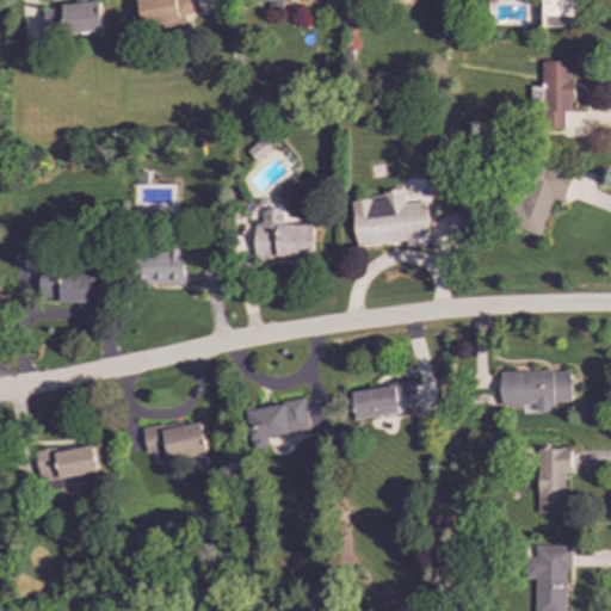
[(199,17),(197,0),(137,0),(141,24),(199,17)]
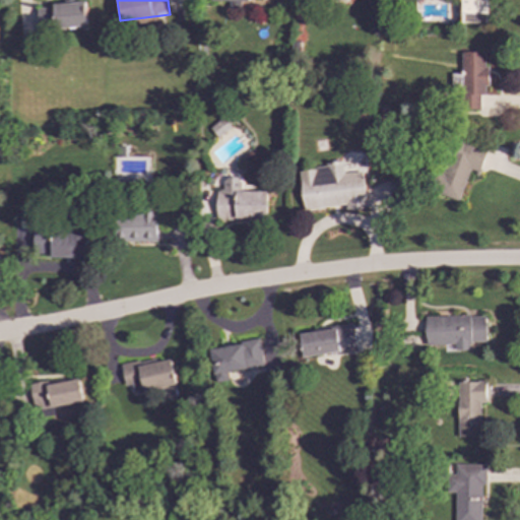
[(86,27),(85,3),(37,6),(38,30),(86,27)]
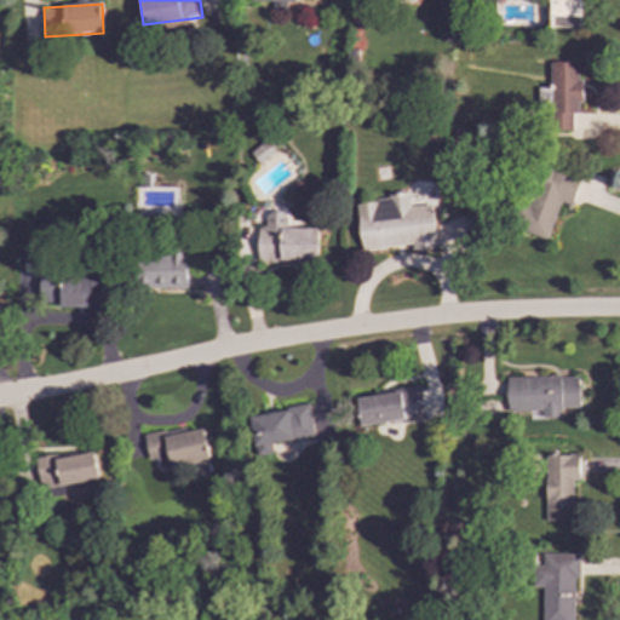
[(547,239),(560,204),(570,207),(581,178),(540,165),(518,229),(547,239)]
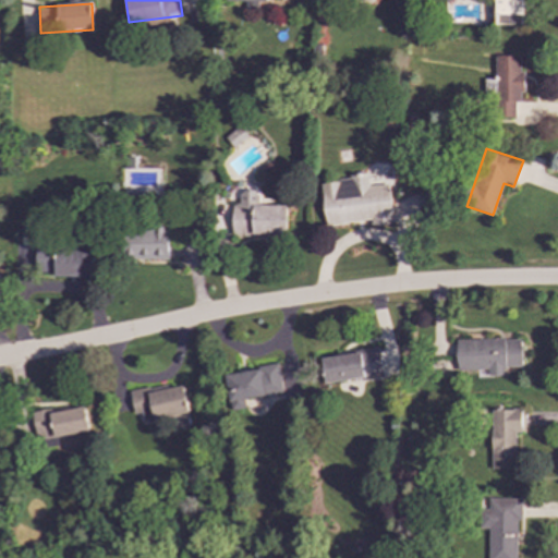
[(325,225),(371,221),(371,226),(392,223),(389,184),(368,185),(367,173),(350,174),(350,180),(322,182),(325,225)]
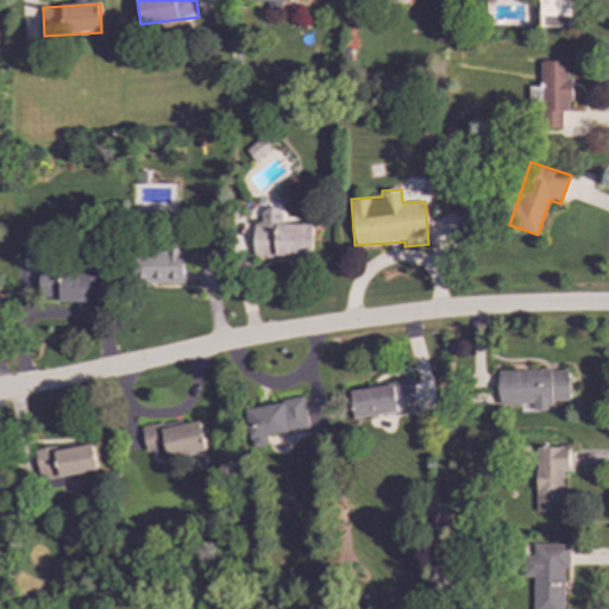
[(278,225),(278,208),(262,208),(262,223),(252,223),(252,256),(313,256),(313,224),(278,225)]
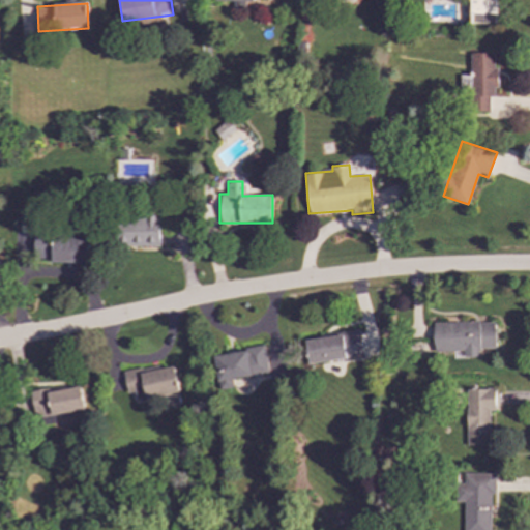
[(159,246),(160,216),(120,215),(120,245),(159,246)]
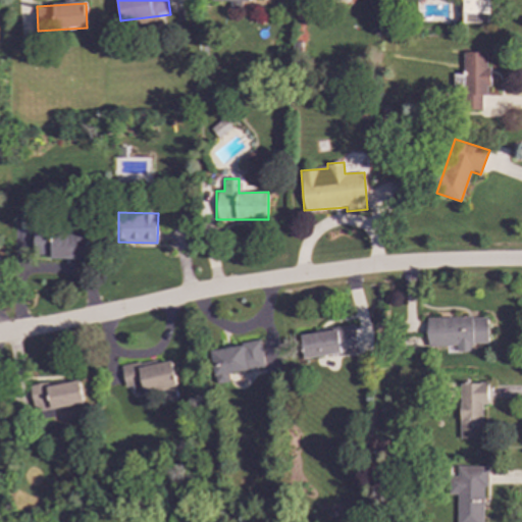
[(50,258),(86,260),(87,233),(34,231),(33,254),(50,255),(50,258)]
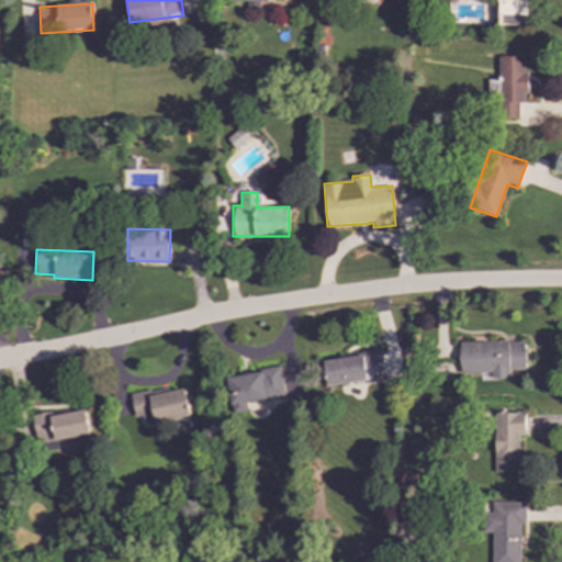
[(459,343),(460,373),(479,373),(480,380),(507,379),(506,370),(525,369),(524,340),(459,343)]
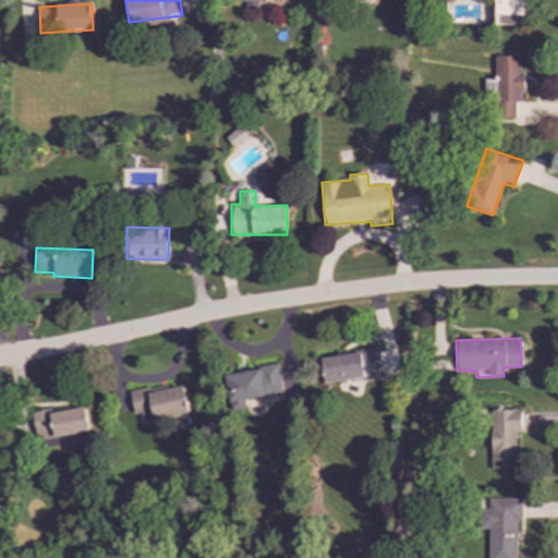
[(319,358),(323,384),(381,375),(378,349),(319,358)]
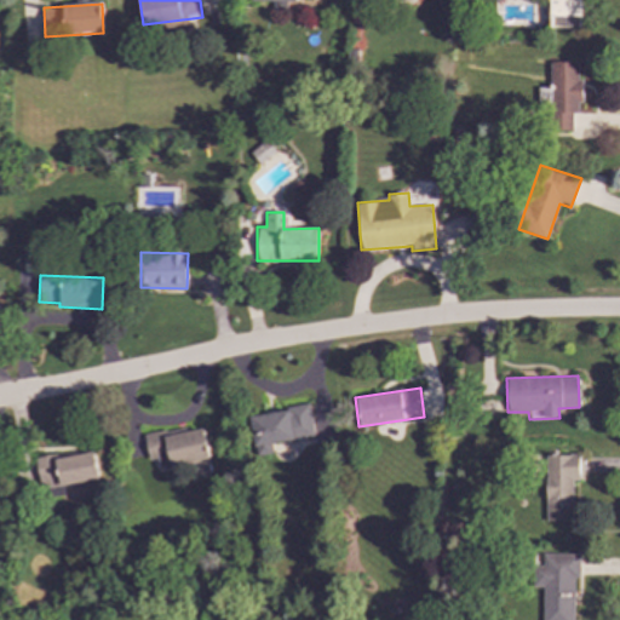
[(314,436),(309,407),(250,415),(256,455),(273,453),(271,443),(314,436)]
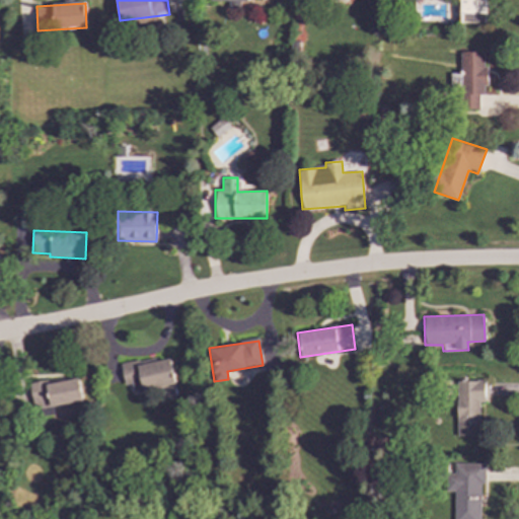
[(174,385),(171,360),(139,364),(139,361),(122,363),(124,384),(132,383),(133,390),(174,385)]
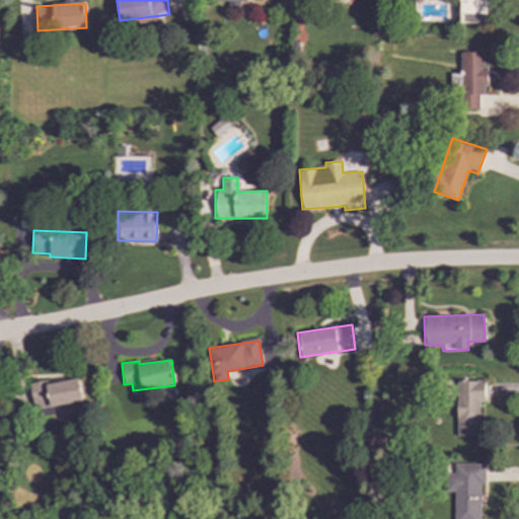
[(47,383),(47,380),(29,383),(35,418),(54,415),(52,406),(82,401),(78,378),(47,383)]
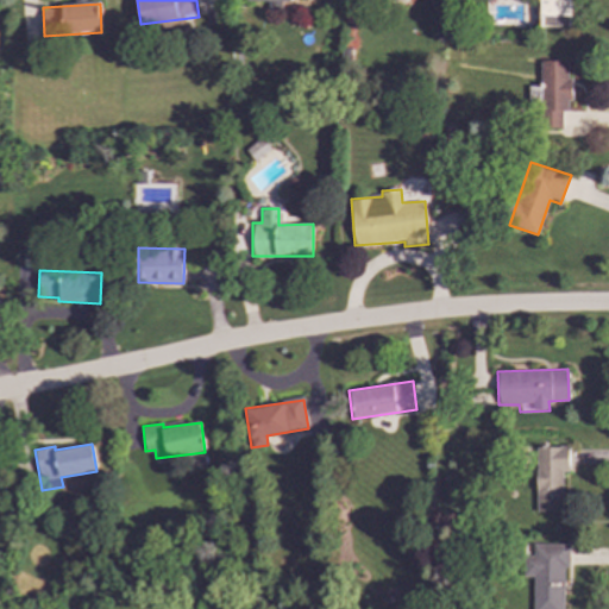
[(569,447),(535,447),(535,512),(562,512),(562,472),(569,472),(569,447)]
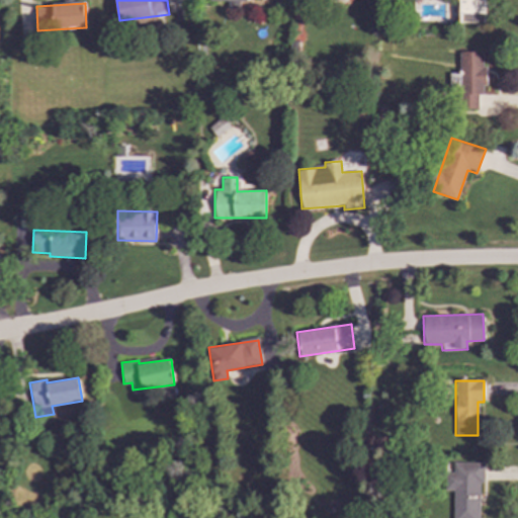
[(484,462),(453,462),(453,472),(447,472),(447,491),(453,491),(453,517),(479,517),(480,483),(484,483),(484,462)]
